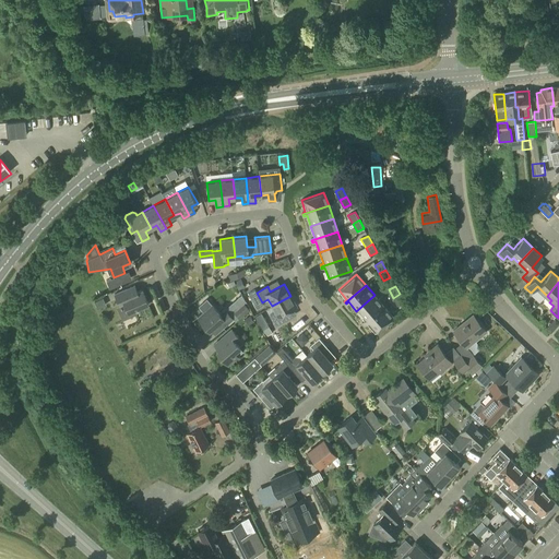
[(130,296),(127,288),(115,294),(120,306),(125,304),(129,313),(149,305),(142,290),(130,296)]
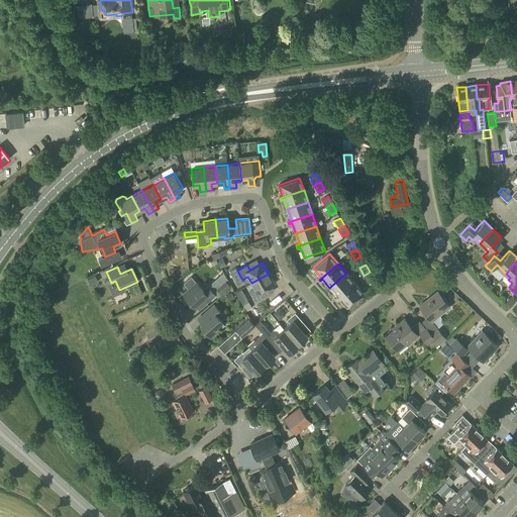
[(370,272),(364,276),(368,283),(374,280),(370,272)]
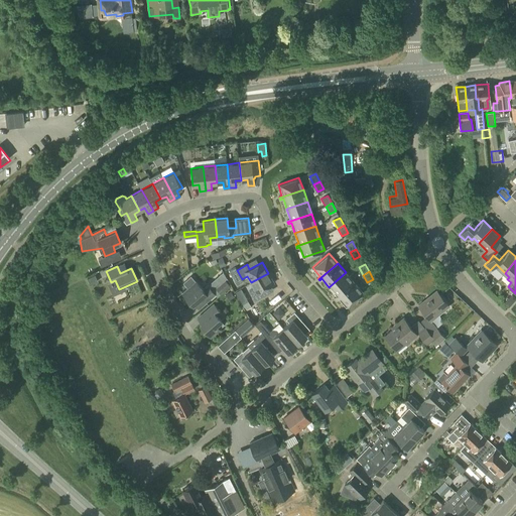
[(335,298),(354,282),(346,272),(329,287),(336,295),(334,297),(335,298)]
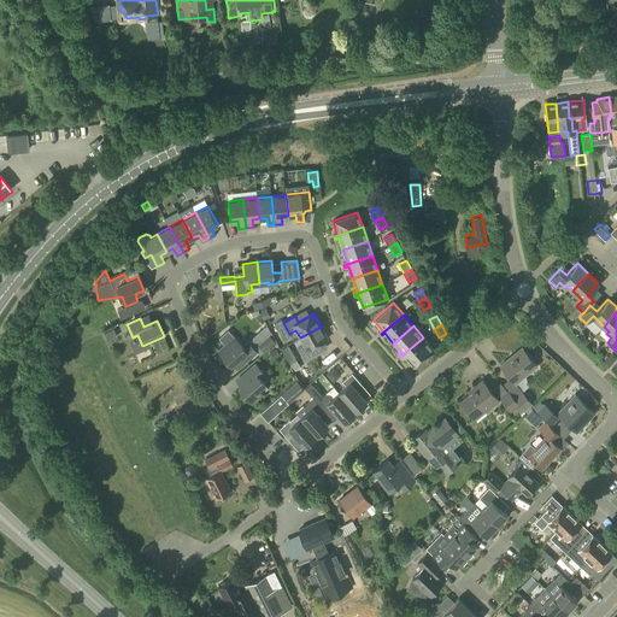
[(321,327),(300,338),(304,345),(298,348),(304,360),(316,353),(312,347),(328,339),(321,327)]
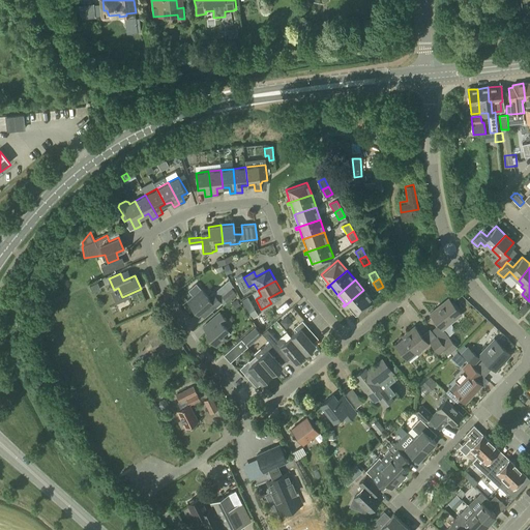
[(96,283),(89,286),(92,293),(99,290),(96,283)]
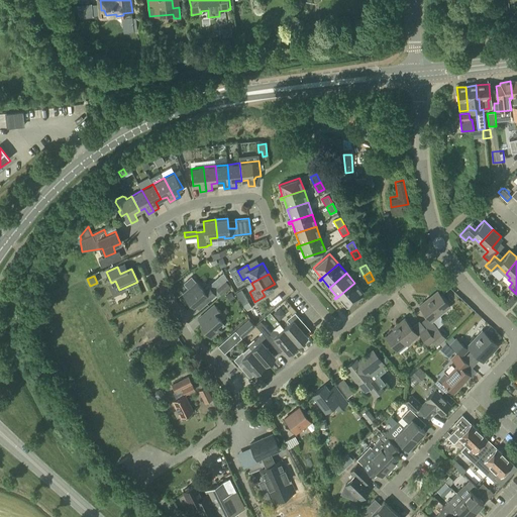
[(183,293),(193,306),(202,298),(206,303),(215,295),(208,287),(203,290),(196,281),(191,276),(183,283),(188,289),(183,293)]
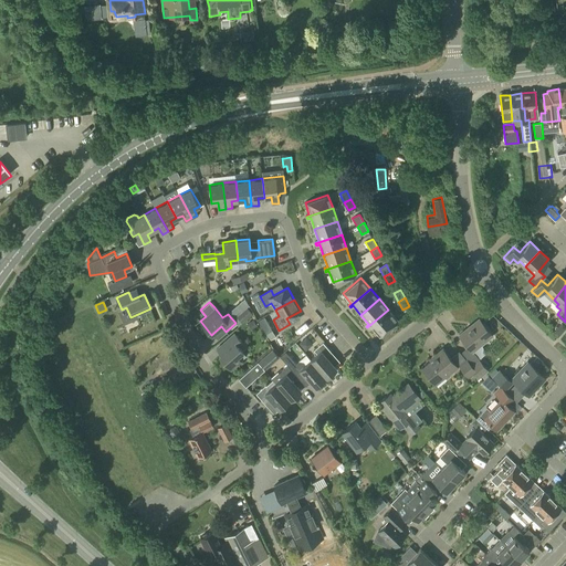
[(248,323),(258,314),(254,310),(243,317),(248,323)]
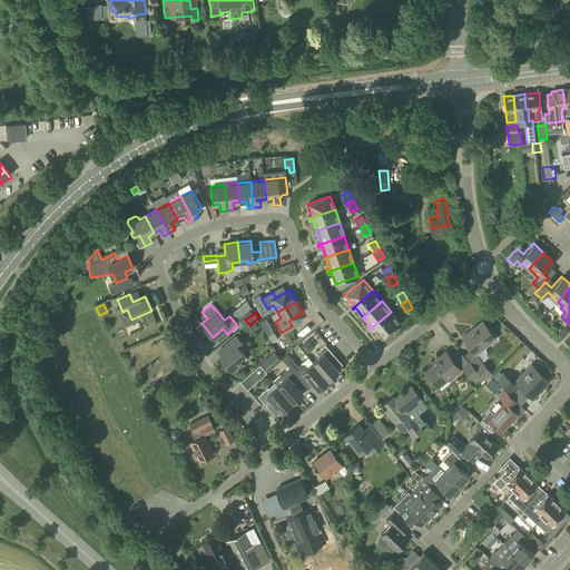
[(391,312),(370,330),(371,331),(374,328),(382,338),(401,323),(391,312)]
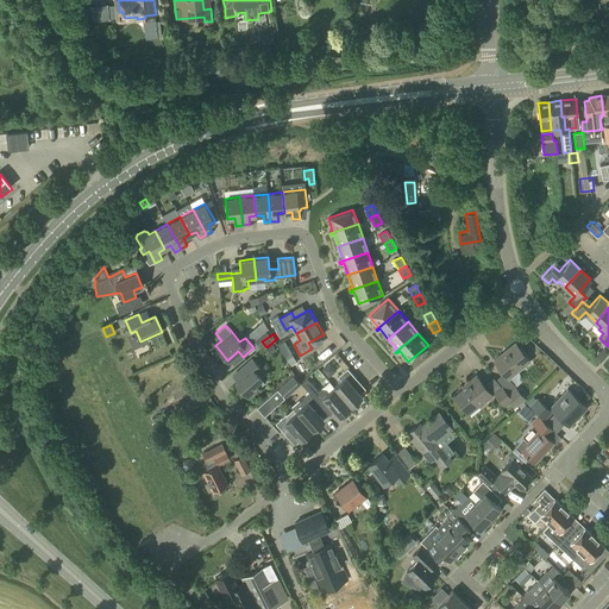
[(287,358),(293,355),(284,340),(278,345),(287,358)]
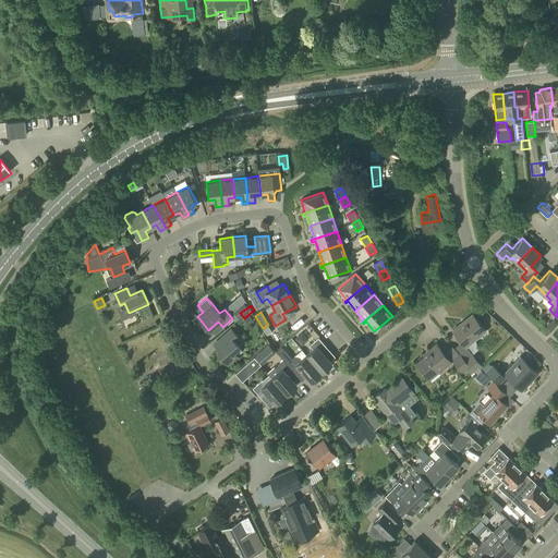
[(149,325),(145,326),(142,313),(128,317),(134,340),(143,337),(143,335),(152,332),(149,325)]
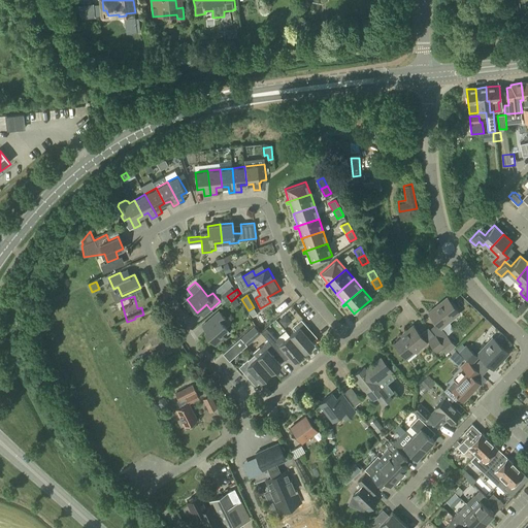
[(447,297),(428,312),(440,327),(459,312),(447,297)]
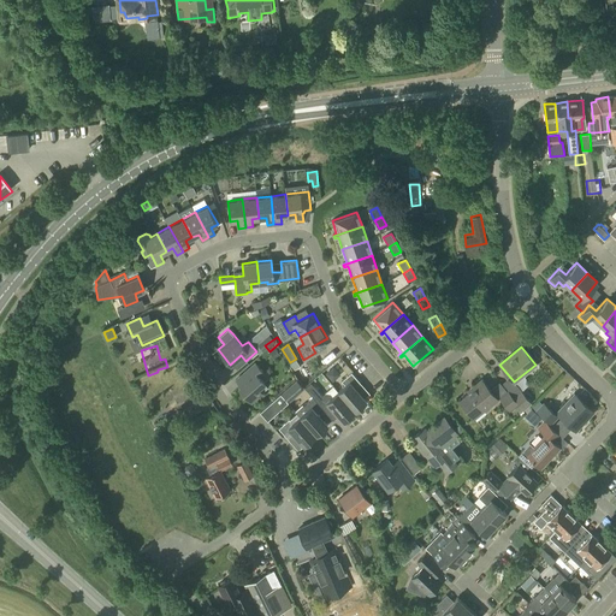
[(252,402),(262,394),(259,389),(265,383),(260,377),(264,373),(255,363),(243,373),(248,379),(238,388),(252,402)]
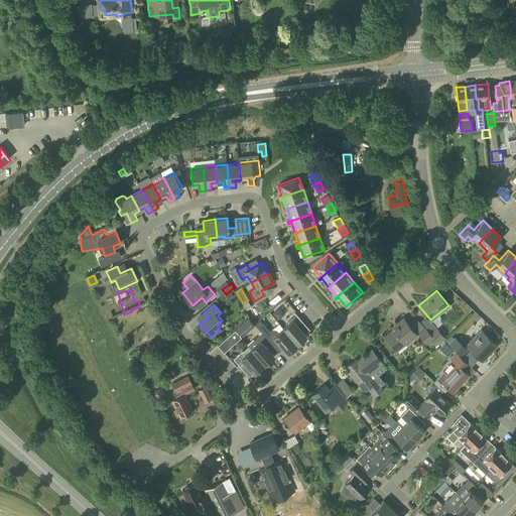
[(283,328),(297,344),(306,336),(297,325),(302,321),(294,311),(286,318),(289,323),(283,328)]
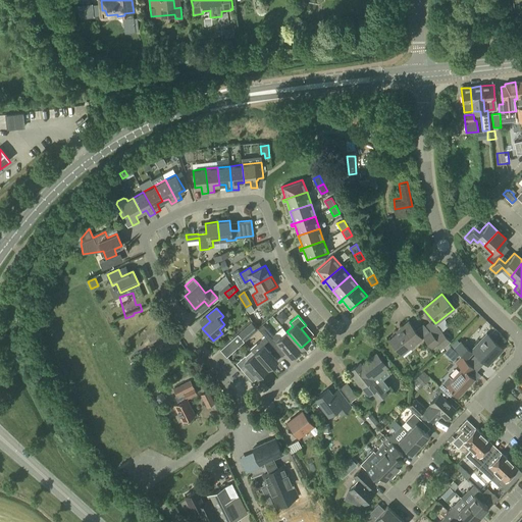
[(245,341),(258,329),(251,321),(238,333),(245,341)]
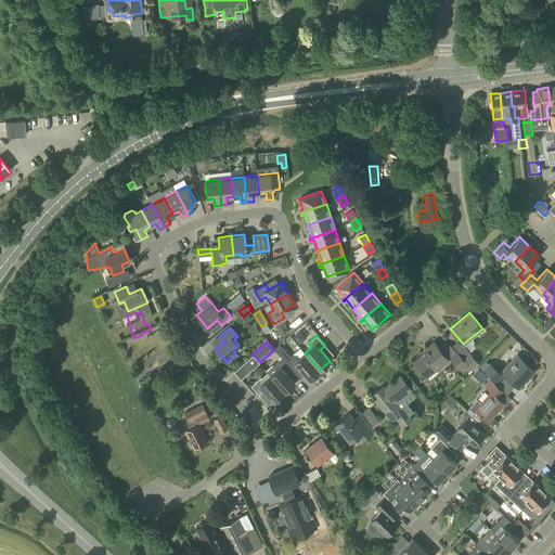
[(414,360),(427,377),(448,360),(434,341),(426,348),(427,349),(414,360)]
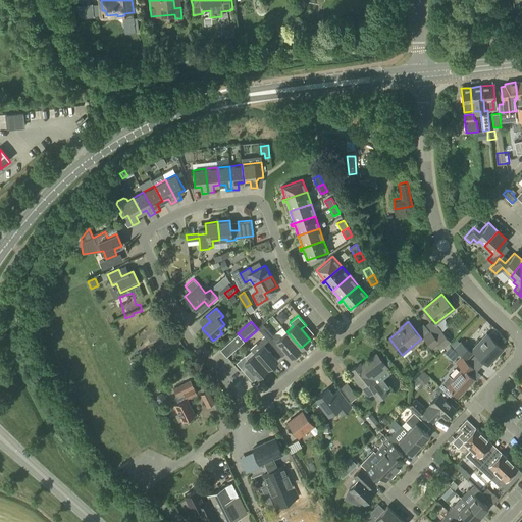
[(301,348),(286,331),(281,335),(279,333),(275,333),(273,335),(263,324),(258,328),(265,336),(273,347),(275,349),(280,345),(291,357),(301,348)]
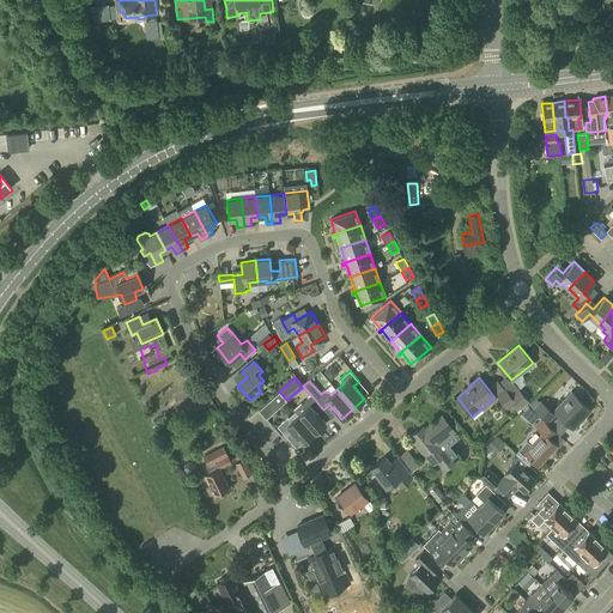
[(516,401),(505,388),(496,396),(507,408),(516,401)]
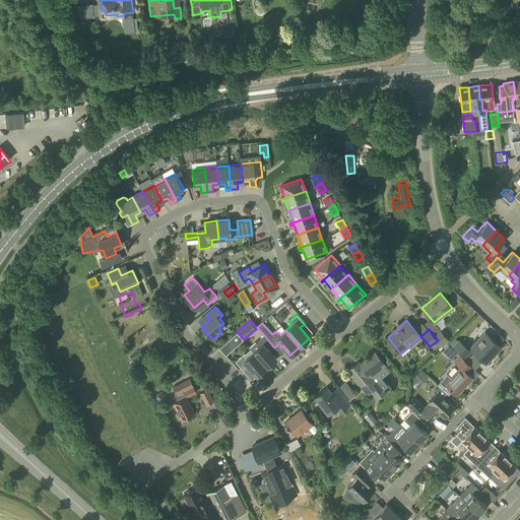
[(433,335),(442,345),(449,340),(440,329),(433,335)]
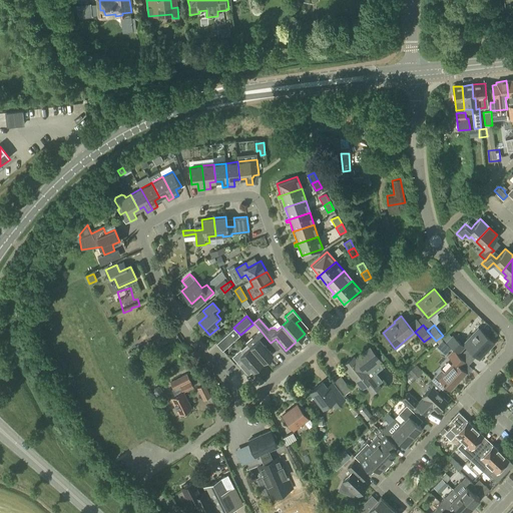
[(479,358),(494,343),(478,328),(463,345),(452,335),(446,342),(459,354),(466,346),(479,358)]
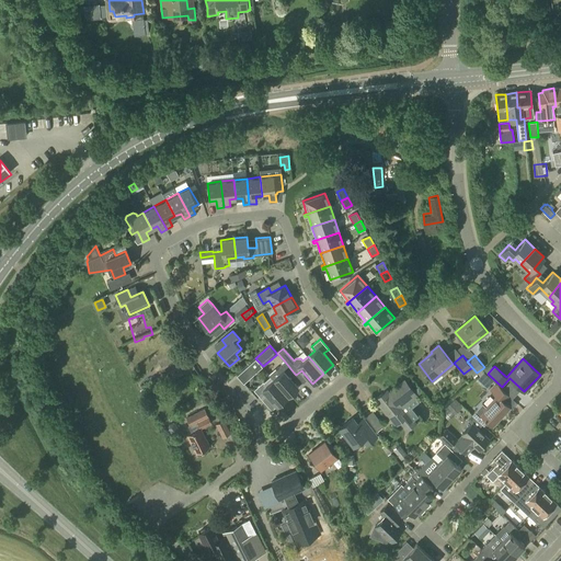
[(289,376),(294,373),(285,362),(276,369),(275,368),(268,375),(273,380),(273,379),(287,396),(298,387),(289,376)]
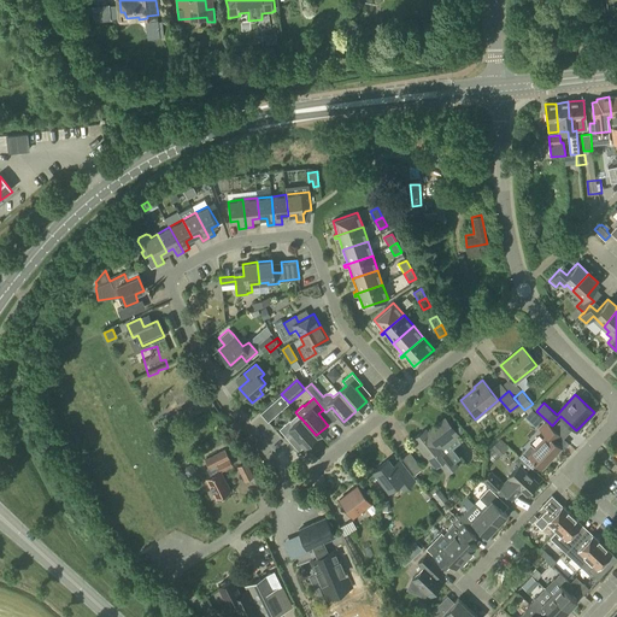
[(281,411),(274,403),(260,412),(269,422),(281,411)]
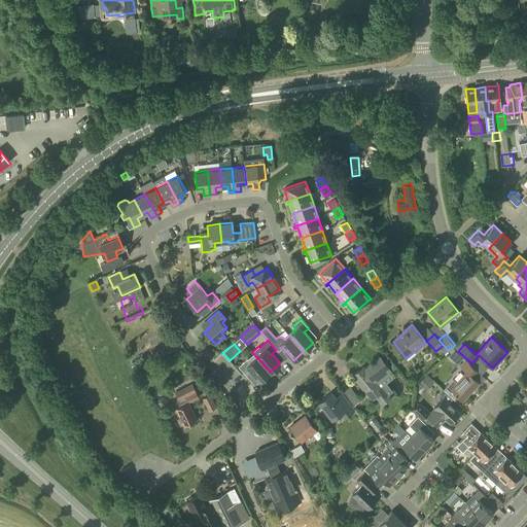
[(260,381),(270,372),(256,356),(256,357),(250,362),(247,358),(238,366),(246,376),(251,371),(260,381)]
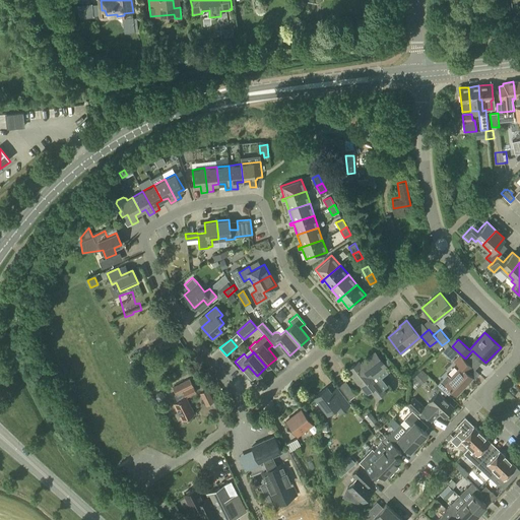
[(386,368),(382,363),(383,363),(375,351),(356,366),(354,364),(347,370),(350,373),(349,373),(358,383),(359,384),(368,394),(371,392),(377,400),(386,392),(379,383),(377,384),(369,374),(371,372),(375,377),(386,368)]
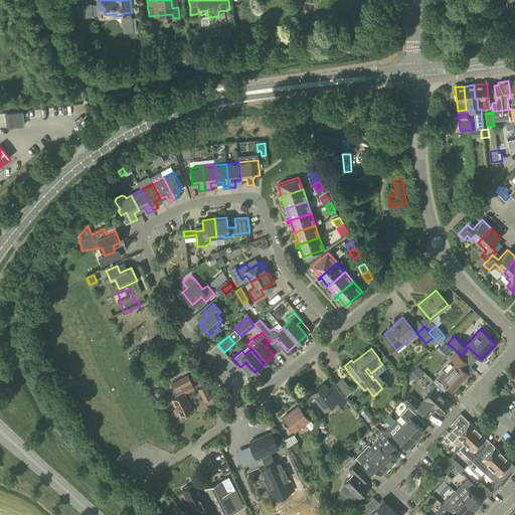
[(468,374),(463,369),(468,363),(455,351),(450,357),(456,363),(447,373),(443,370),(434,380),(444,390),(448,386),(452,391),(468,374)]
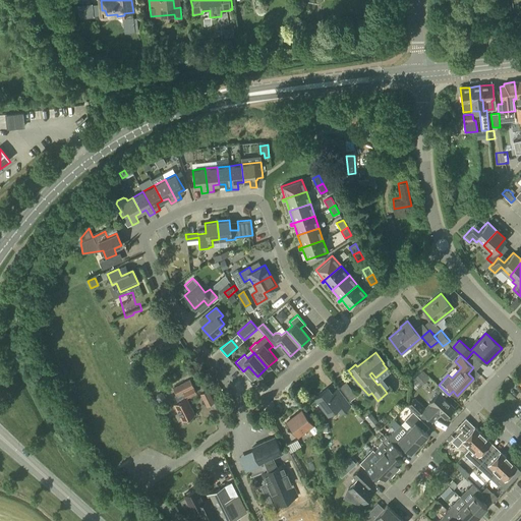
[(413,382),(420,390),(433,377),(426,369),(413,382)]
